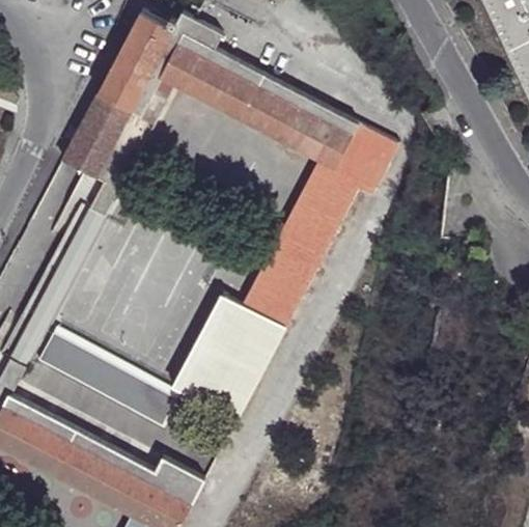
[(528,0),(486,0),(510,50),(528,40),(528,0)]
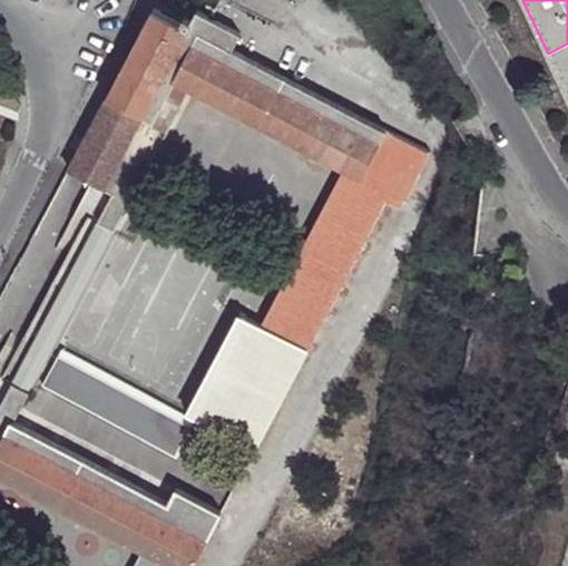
[(88,181),(113,194),(174,83),(189,91),(341,173),(358,182),(383,134),(229,51),(238,36),(211,21),(209,20),(195,12),(189,21),(186,28),(158,13),(152,9),(133,45),(66,168),(88,181)]
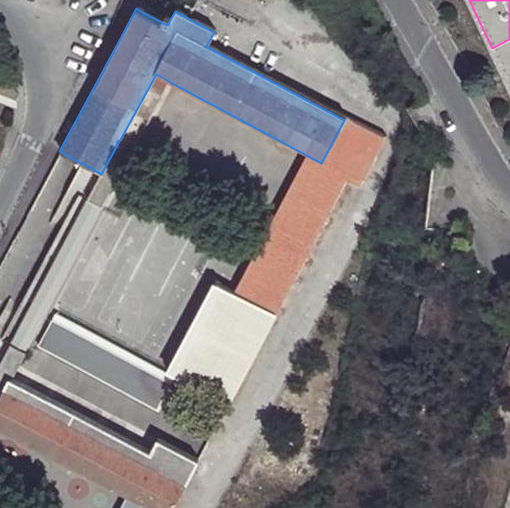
[(143,9),(142,12),(167,25),(170,19),(163,16),(161,19),(143,9)]
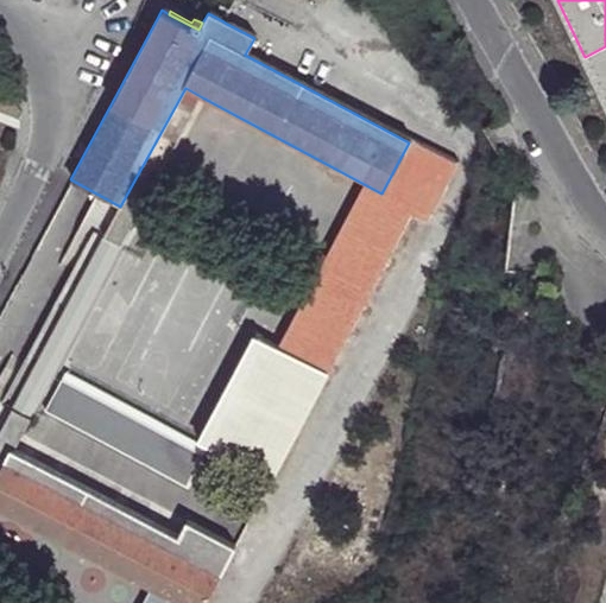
[(605,102),(605,46),(585,57),(605,102)]
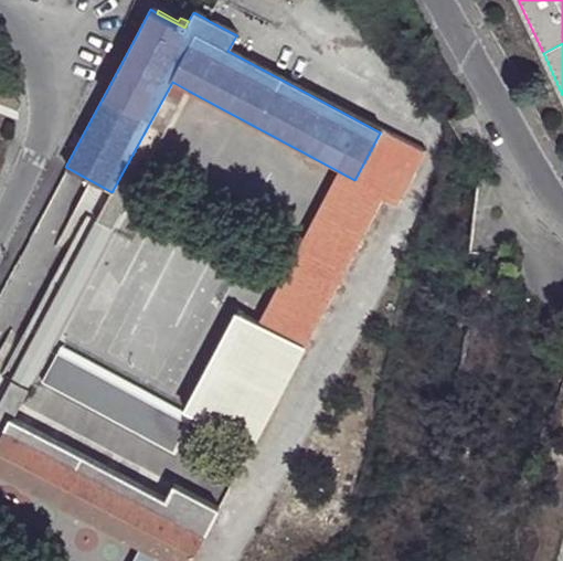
[(172,82),(112,192),(95,221),(113,231),(188,91),(172,82)]
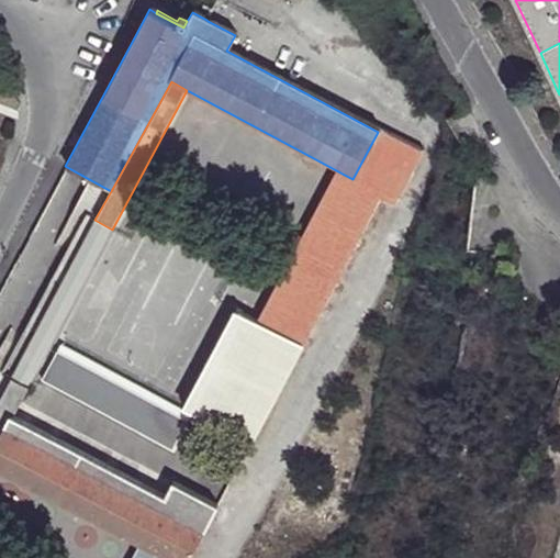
[(418,154),(378,132),(353,179),(377,201),(392,208),(418,154)]
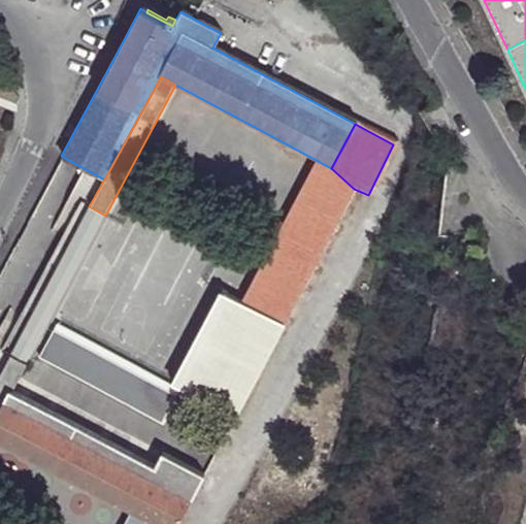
[(331,168),(316,160),(261,263),(274,269),(302,284),(354,189),(331,168)]
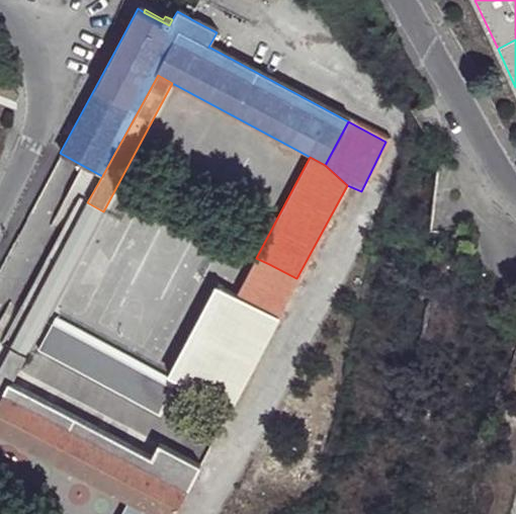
[(87,202),(9,347),(25,355),(103,211),(87,202)]
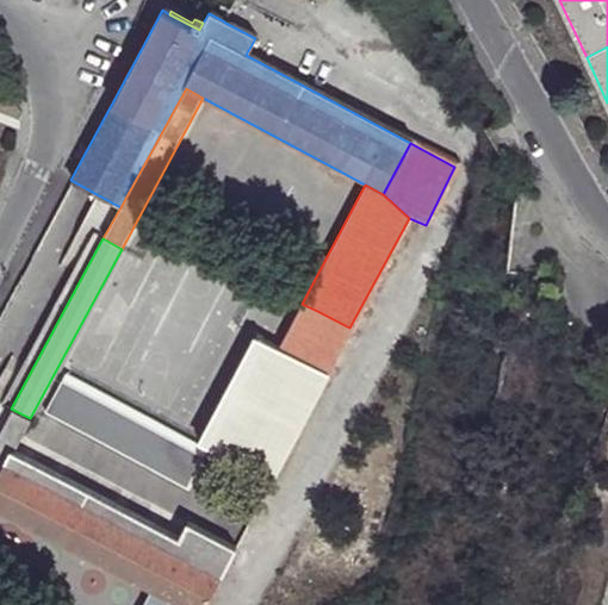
[(76,264),(85,249),(70,242),(62,257),(76,264)]
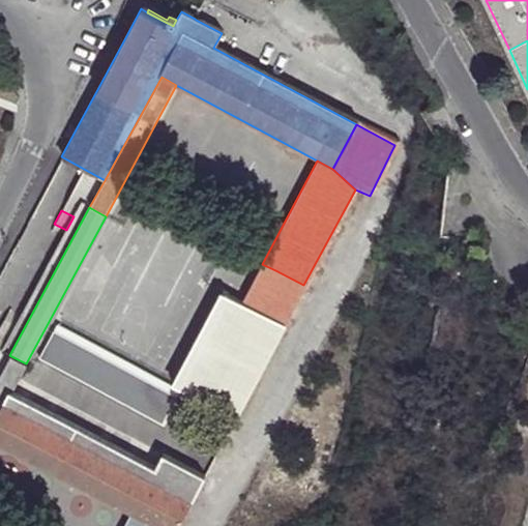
[(275,270),(262,264),(239,305),(253,312),(275,270)]
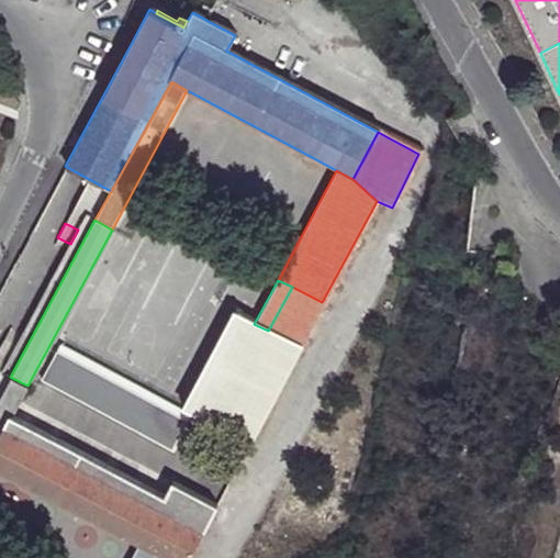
[(298,348),(322,302),(292,287),(268,331),(298,348)]
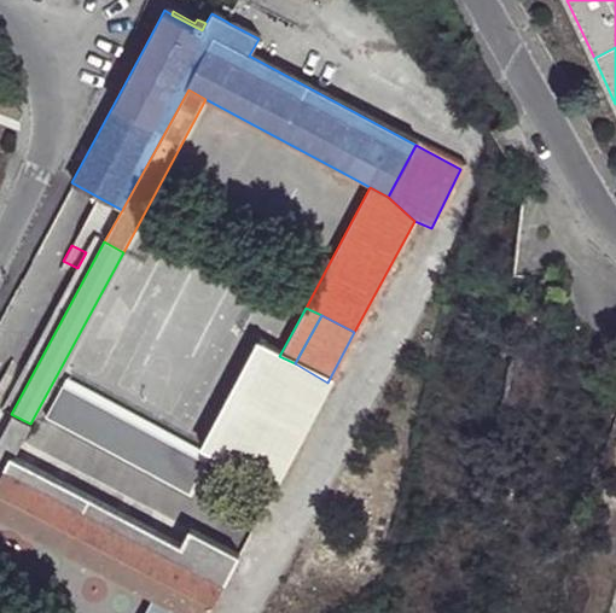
[(295,363),(279,356),(259,344),(201,450),(272,489),(327,383),(295,363)]
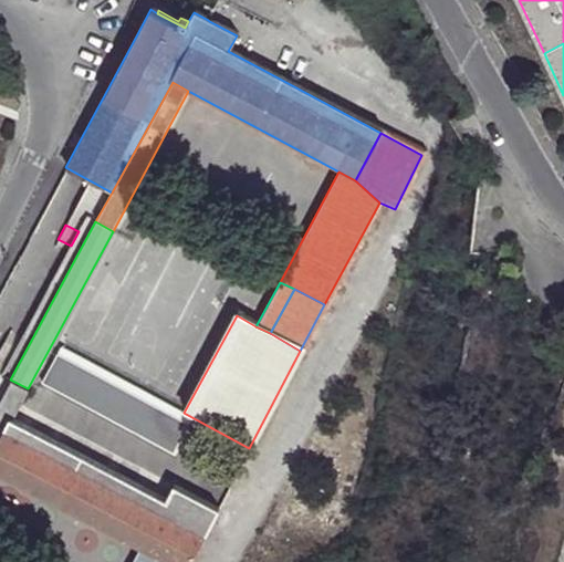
[(0,363),(6,367),(13,351),(0,344),(0,363)]
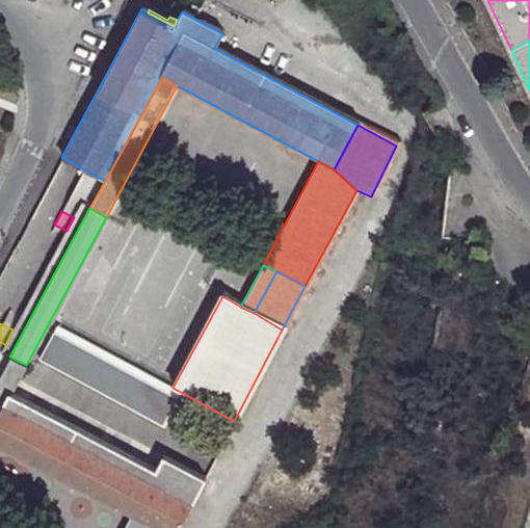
[(0,389),(7,394),(22,366),(6,358),(0,368),(0,389)]
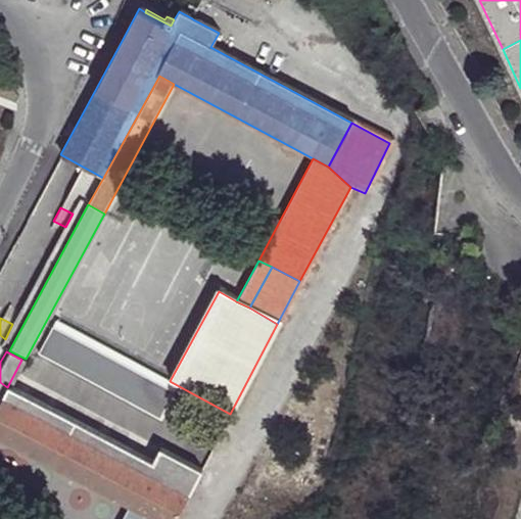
[(0,436),(125,505),(148,518),(170,518),(197,471),(155,450),(147,462),(7,387),(0,382),(0,436)]
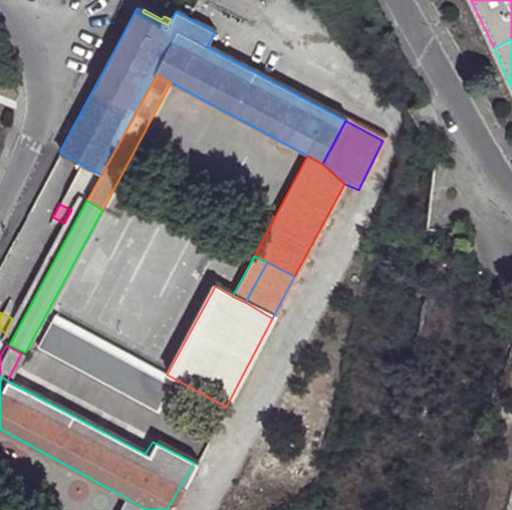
[(146,509),(122,496),(114,509),(146,509)]
